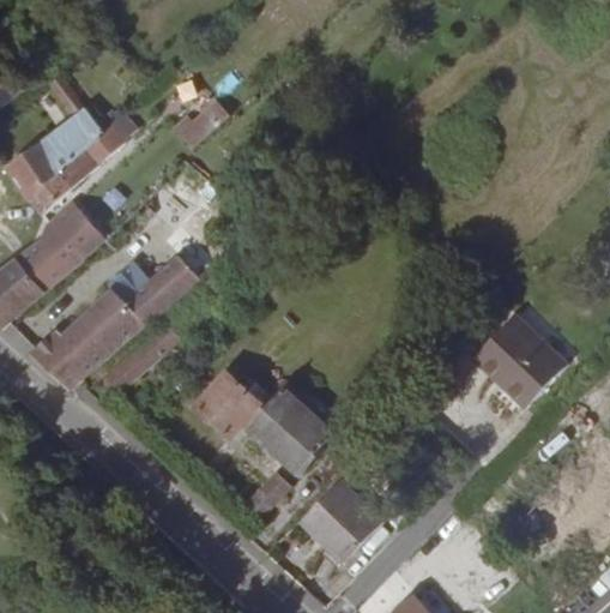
[(0,107),(53,67),(25,29),(0,48),(0,107)]
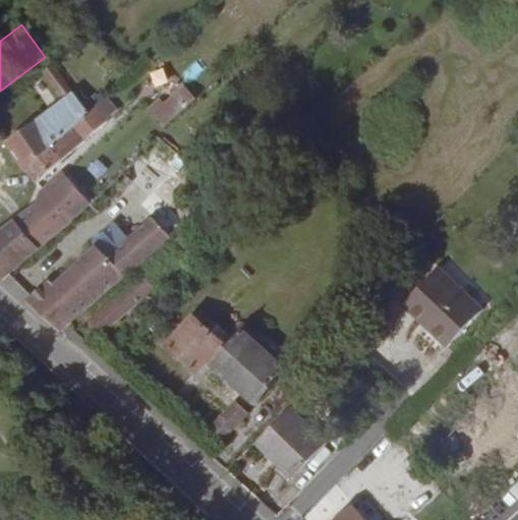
[(3,141),(24,170),(88,112),(51,63),(42,71),(61,97),(3,141)]
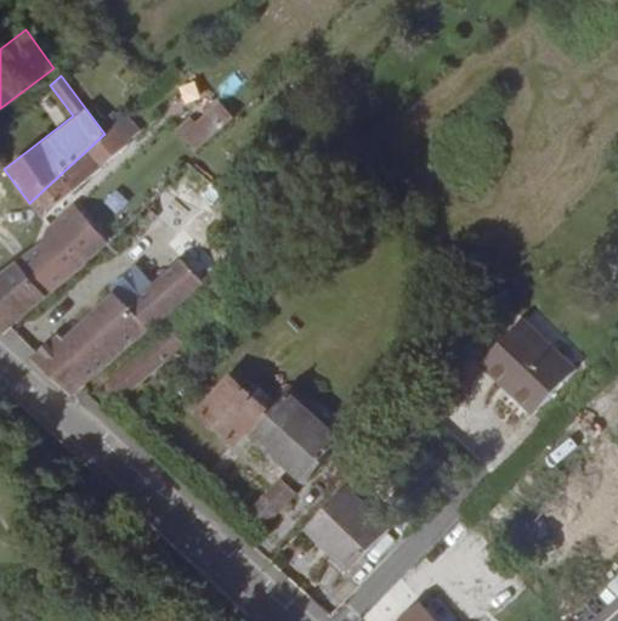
[(208,139),(231,117),(220,105),(196,125),(208,139)]
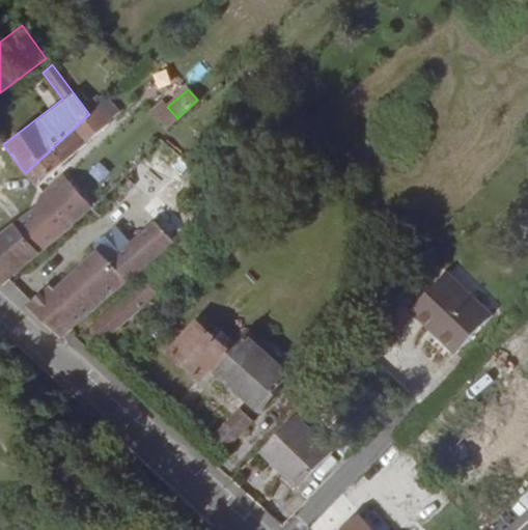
[(161,102),(150,111),(167,129),(177,118),(167,107),(161,102)]
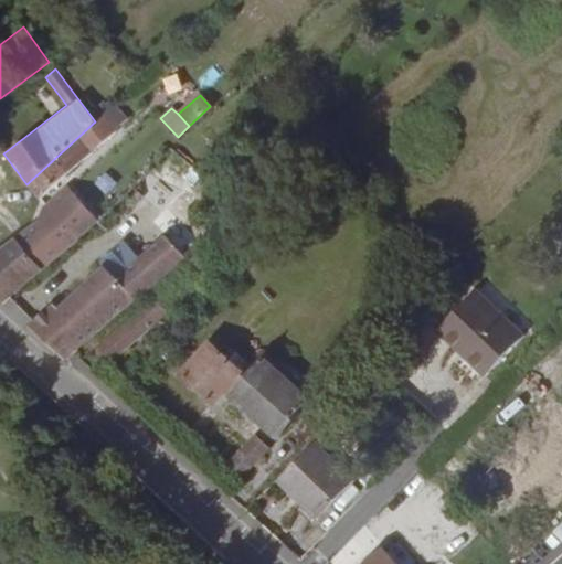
[(36,221),(13,240),(40,269),(95,220),(65,185),(44,204),(42,206),(36,221)]
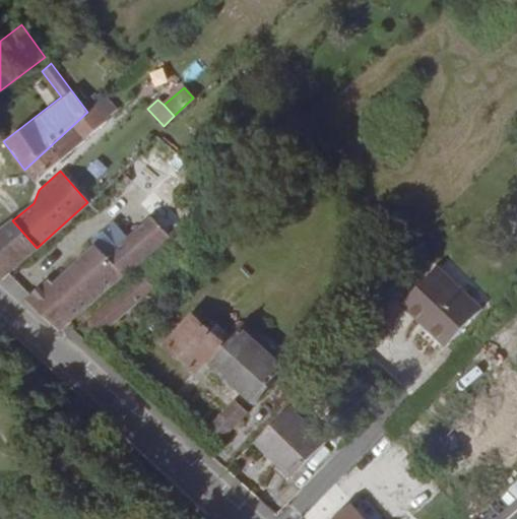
[(131,181),(121,171),(87,202),(97,212),(131,181)]
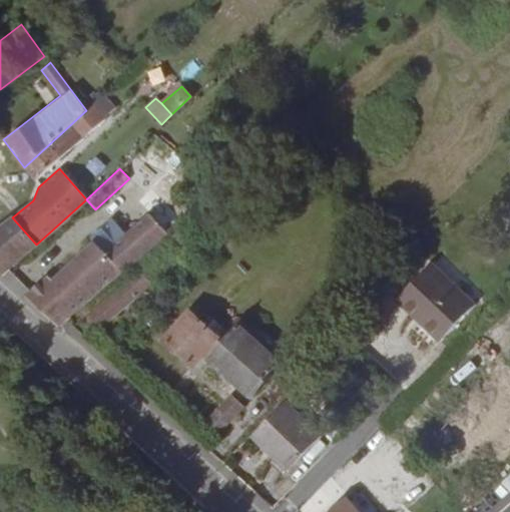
[(132,262),(166,231),(148,213),(103,251),(92,241),(51,280),(47,275),(24,296),(58,326),(132,262)]
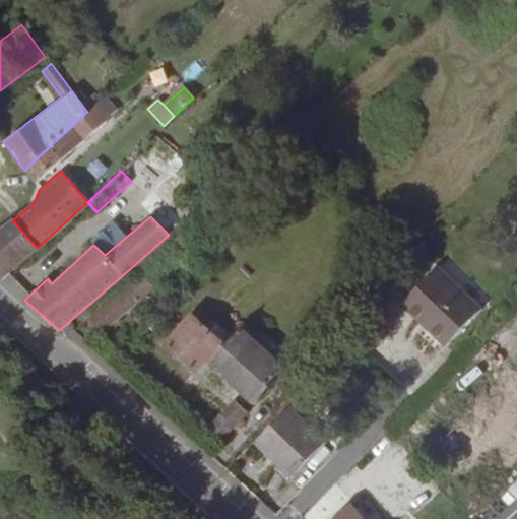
[(12,220),(0,230),(0,279),(37,248),(12,220)]
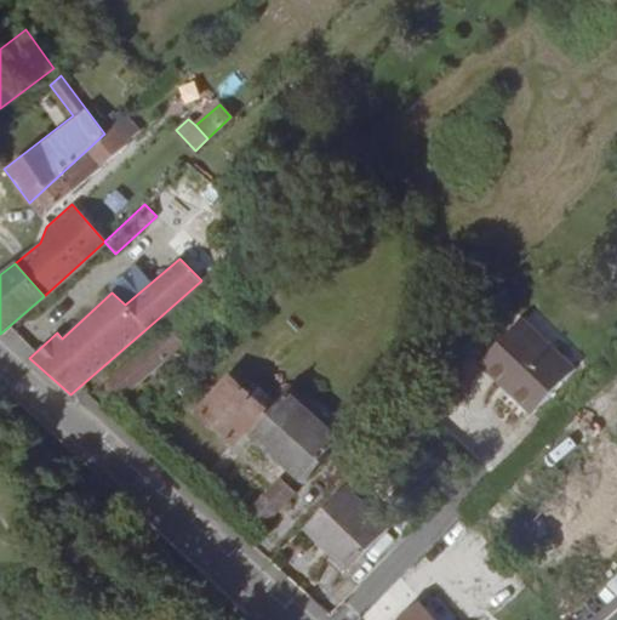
[(232,284),(222,269),(207,283),(217,295),(232,284)]
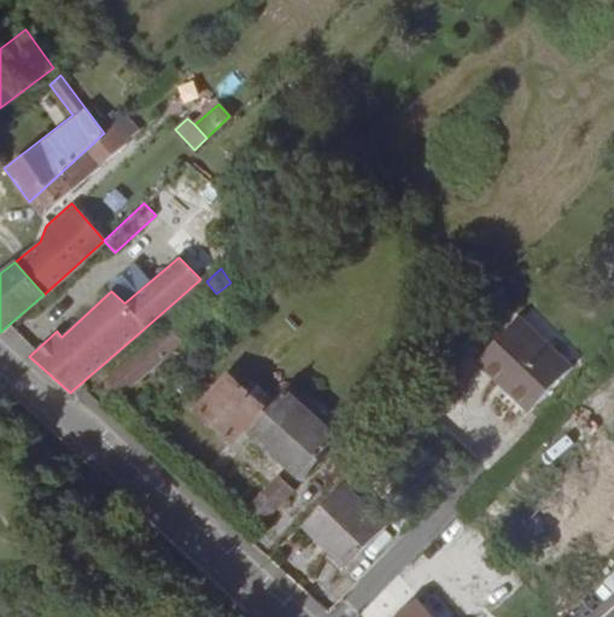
[(527,307),(518,316),(569,366),(579,356),(527,307)]
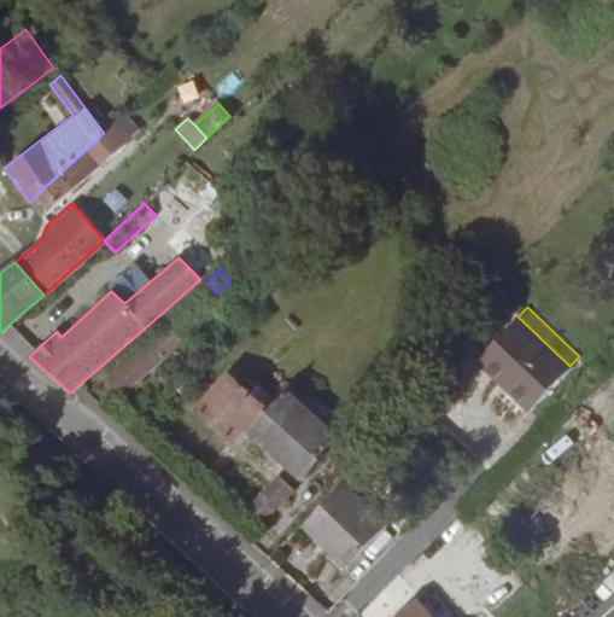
[(569,366),(518,316),(475,361),(495,380),(498,376),(530,408),(569,366)]
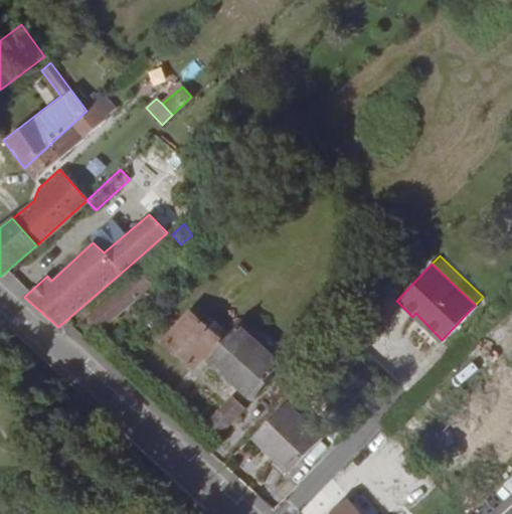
[(151,286),(141,273),(89,315),(99,329),(151,286)]
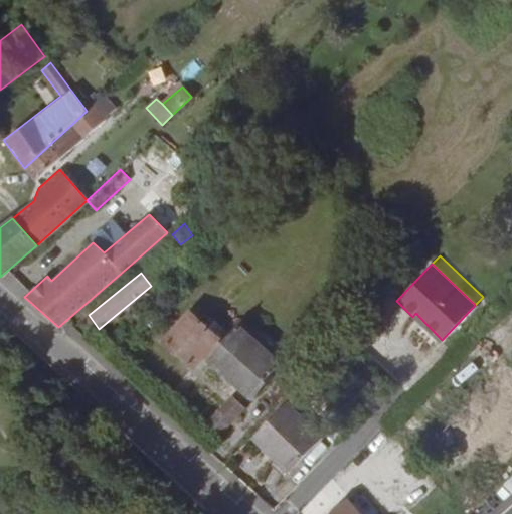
[(188,313),(163,341),(192,367),(203,355),(250,396),(281,363),(254,339),(258,335),(241,322),(222,343),(188,313)]
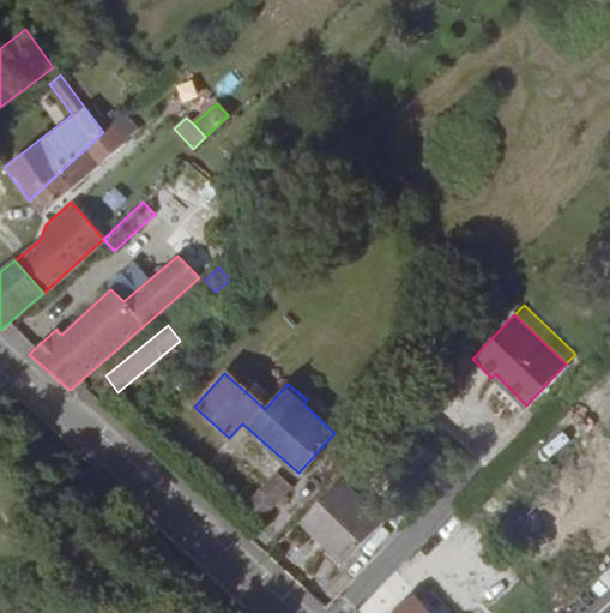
[(273,473),(245,505),(260,520),(290,487),(273,473)]
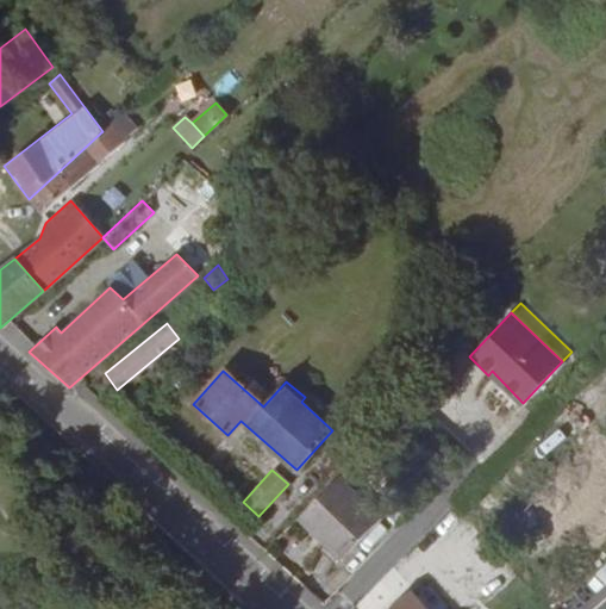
[(333,477),(295,519),(339,559),(378,517),(333,477)]
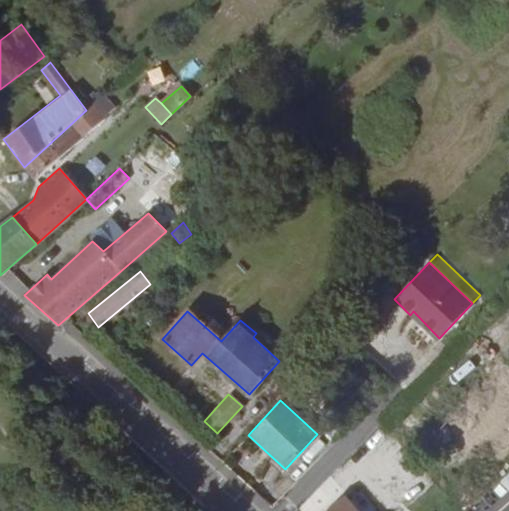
[(357,510),(377,510),(354,486),(344,495),(357,510)]
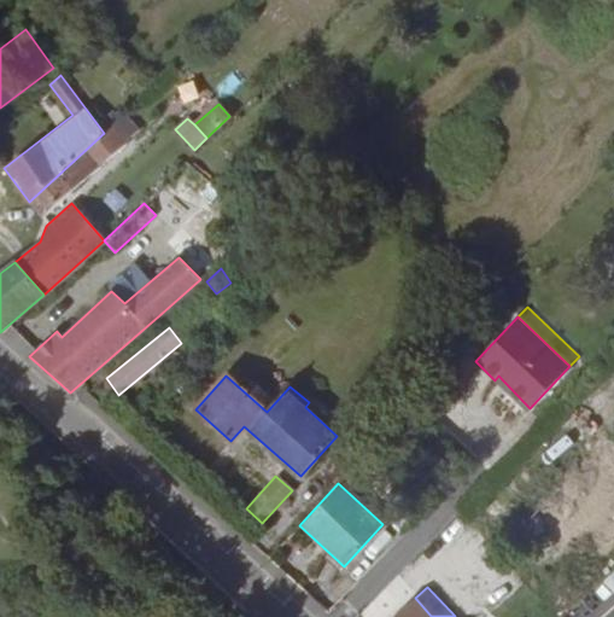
[(431,616),(415,598),(393,616),(431,616)]
